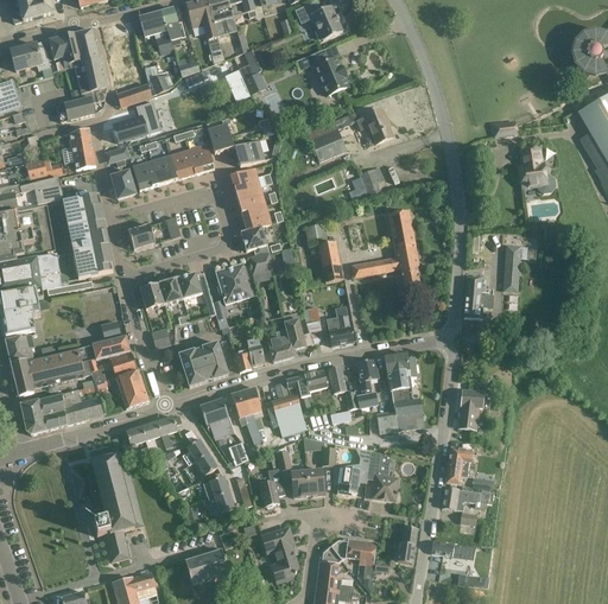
[(23,20),(38,17),(35,0),(8,0),(14,23),(23,20)]
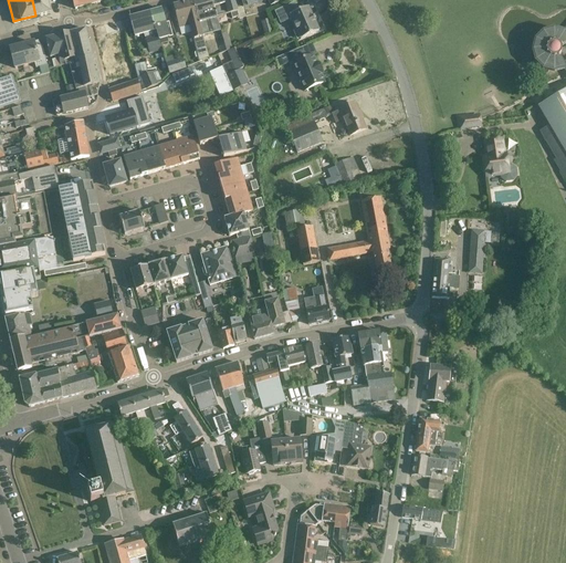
[(32,0),(35,16),(50,11),(46,0),(32,0)]
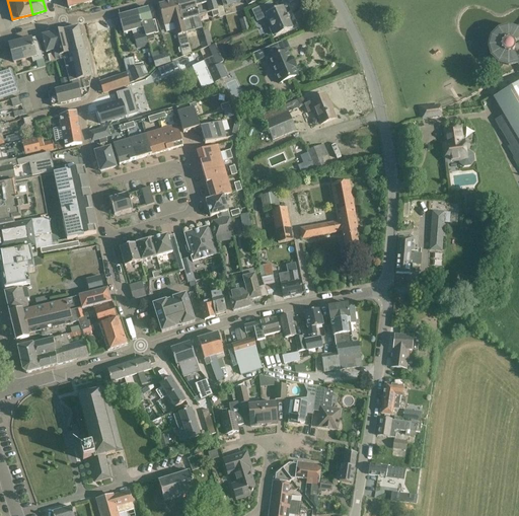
[(186,30),(186,29),(177,0),(168,0),(159,2),(165,23),(173,21),(176,33),(177,33),(179,44),(178,46),(179,50),(181,51),(182,52),(191,50),(186,31),(186,30)]
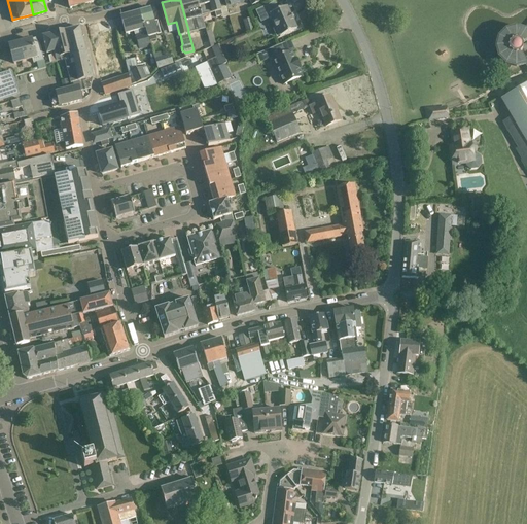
[(202,13),(198,0),(180,0),(188,30),(196,28),(192,16),(195,15),(199,28),(205,26),(202,13)]
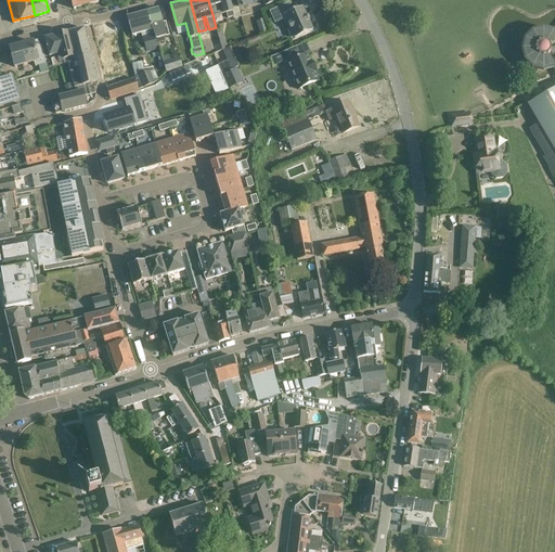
[(208,0),(213,14),(227,11),(228,15),(234,13),(234,15),(241,13),(237,4),(236,0),(208,0)]
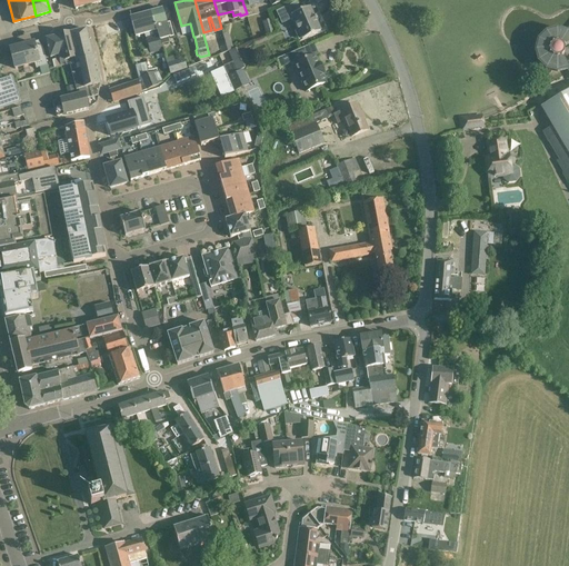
[(299,8),(296,0),(277,9),(282,20),(292,16),(298,28),(296,29),(299,36),(301,35),(302,37),(320,28),(309,3),(299,8)]
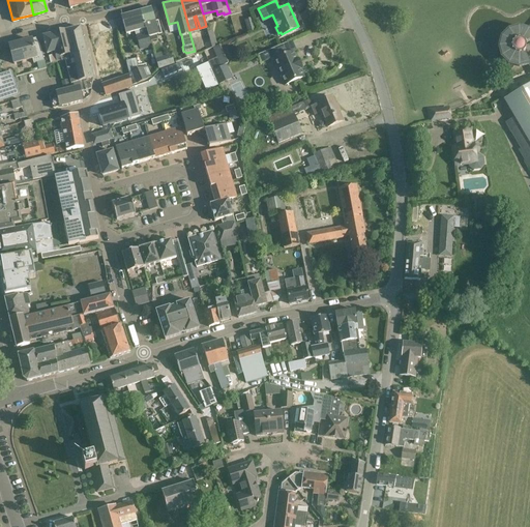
[(151,6),(142,8),(149,34),(158,31),(151,6)]
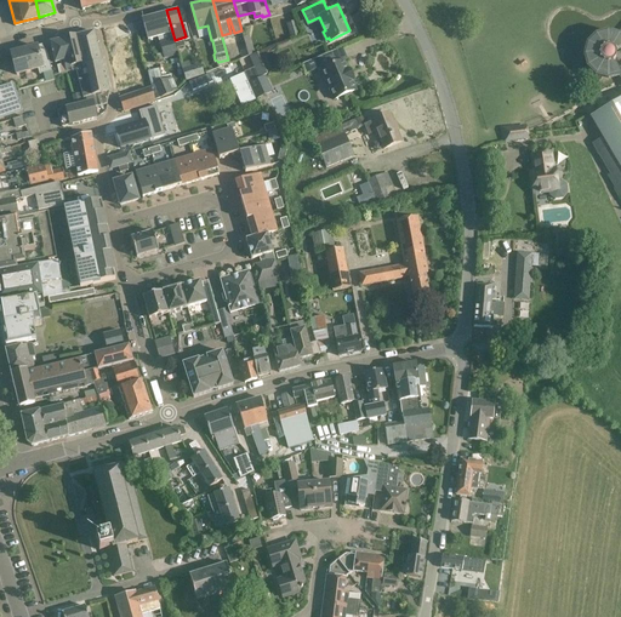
[(152,13),(142,17),(148,36),(158,34),(159,39),(161,49),(155,51),(158,57),(170,55),(177,52),(175,40),(166,10),(152,13)]
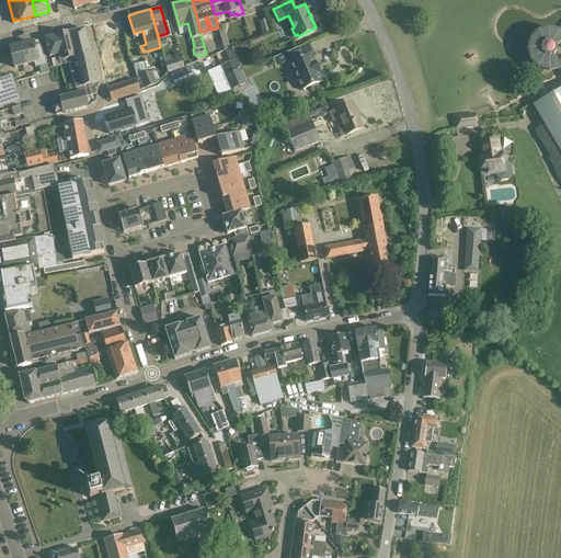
[(267,16),(259,19),(263,33),(272,30),(267,16)]
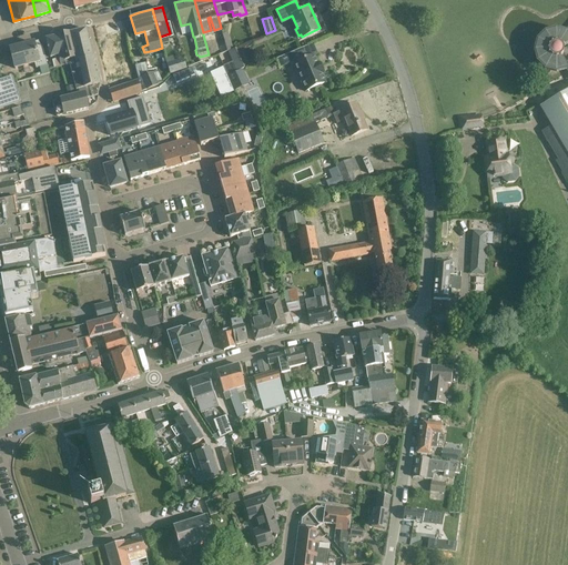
[(567,61),(563,52),(563,49),(563,44),(567,41),(567,30),(567,29),(555,26),(544,29),(536,37),(533,49),(536,60),(544,68),(556,71),(566,68),(567,70),(567,87),(539,104),(567,152),(567,61)]
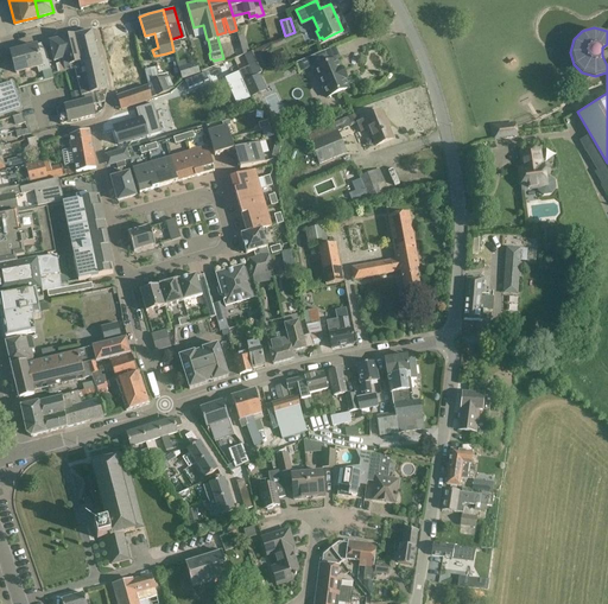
[(100,58),(92,29),(73,33),(82,63),(81,63),(74,65),(81,94),(90,91),(93,101),(105,99),(107,87),(108,87),(101,58),(100,58)]
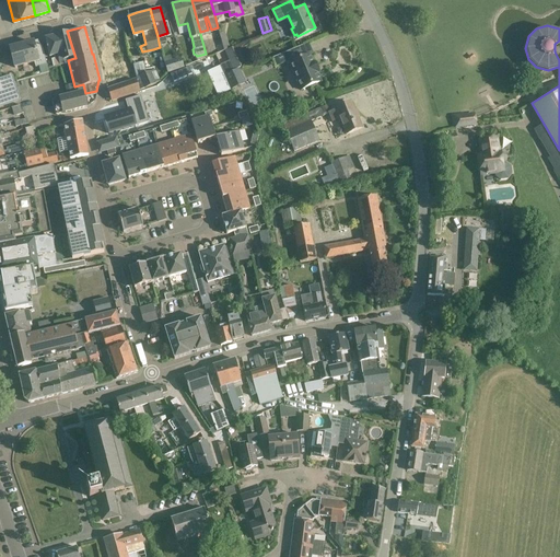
[(222,41),(223,47),(230,45),(224,30),(219,32),(222,41)]
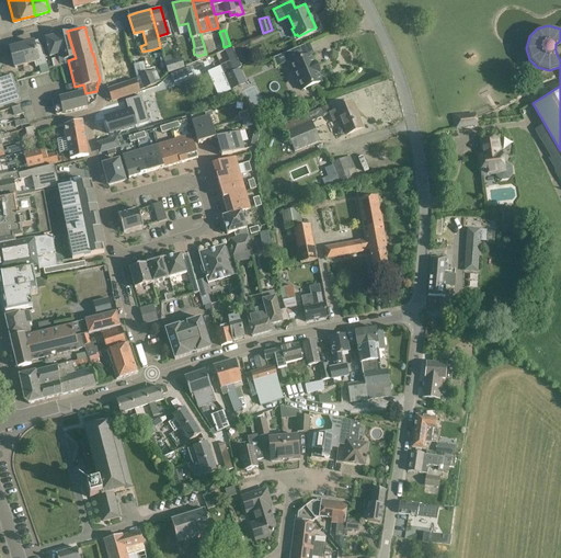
[(76,58),(67,31),(56,33),(64,58),(73,56),(75,58),(76,58)]
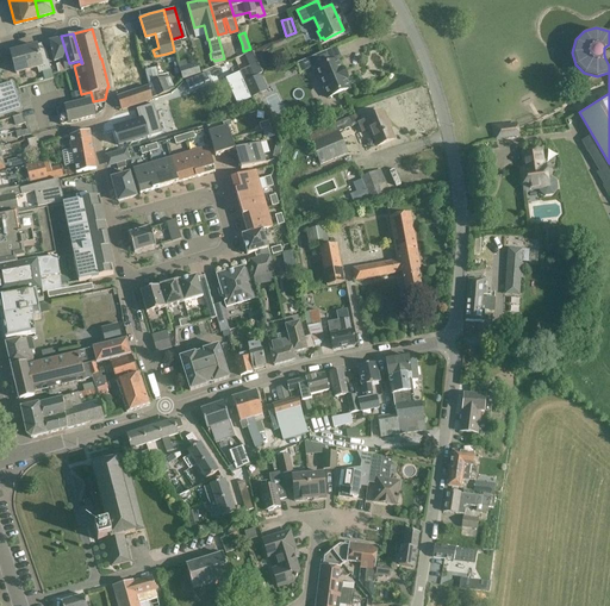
[(69,63),(61,36),(49,39),(54,58),(62,56),(64,68),(70,67),(69,63)]
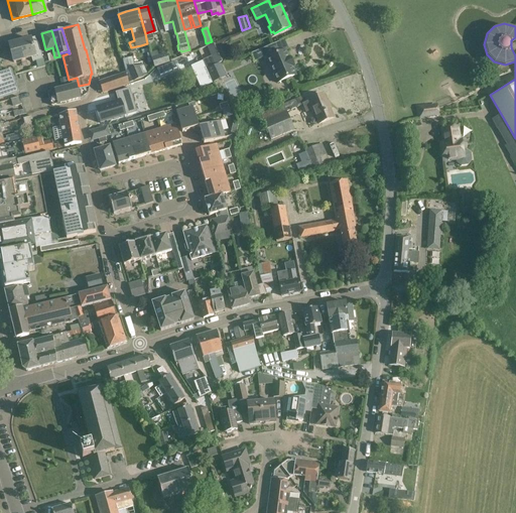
[(44,63),(43,56),(39,41),(35,36),(35,34),(8,41),(13,59),(31,54),(32,59),(36,58),(37,66),(44,63)]
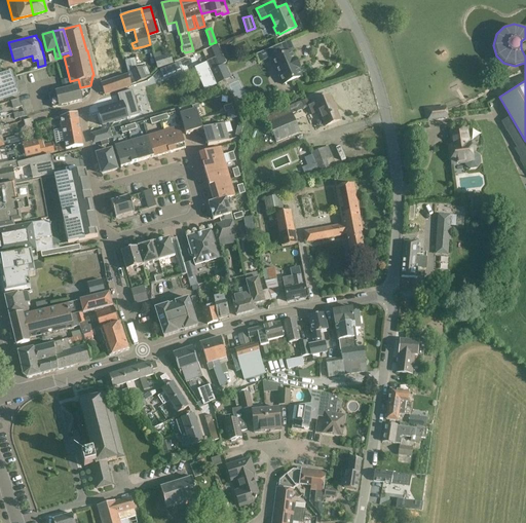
[(290,49),(286,39),(269,45),(273,57),(284,81),(301,74),(298,66),(300,65),(296,57),(294,57),(291,49),(290,49)]
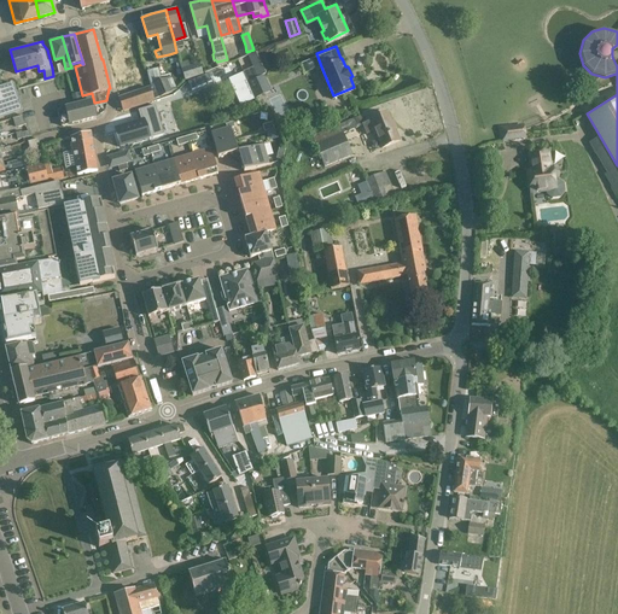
[(257,50),(248,54),(257,74),(267,69),(257,50)]
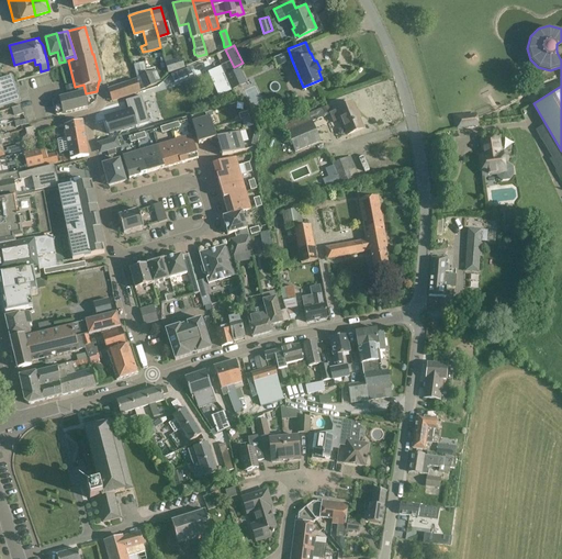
[(163,55),(164,58),(167,69),(184,65),(181,55),(172,57),(171,53),(163,55)]
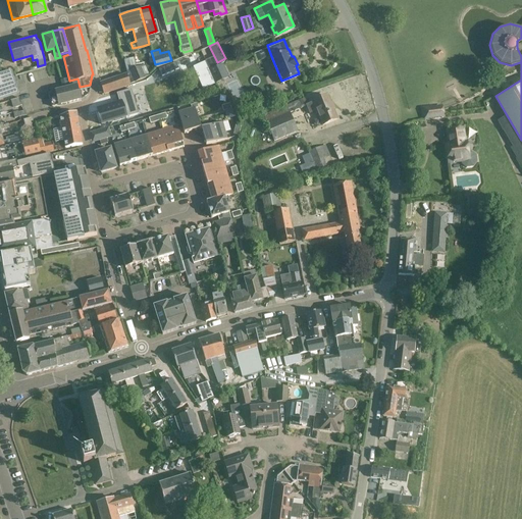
[(137,65),(134,55),(123,58),(126,70),(131,82),(146,78),(145,75),(150,74),(149,71),(145,62),(137,65)]
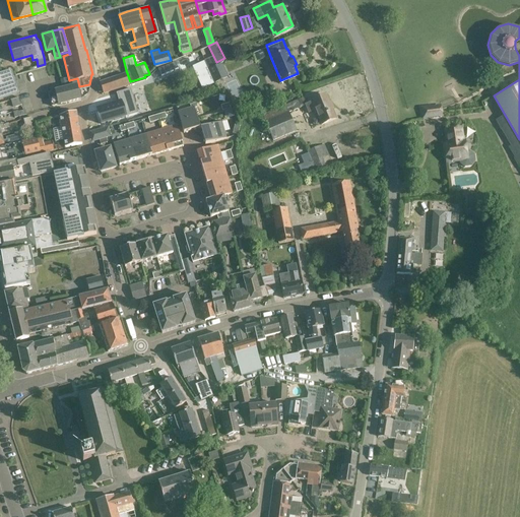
[(175,60),(158,67),(161,73),(178,66),(175,60)]
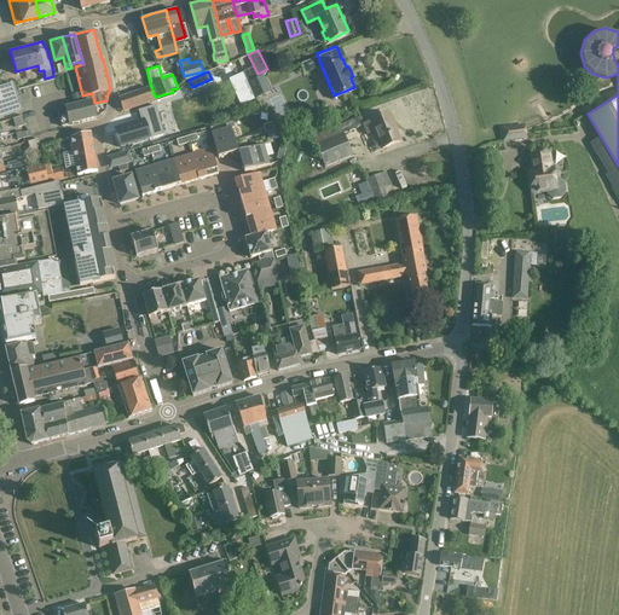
[(0,83),(0,114),(22,106),(12,80),(0,83)]
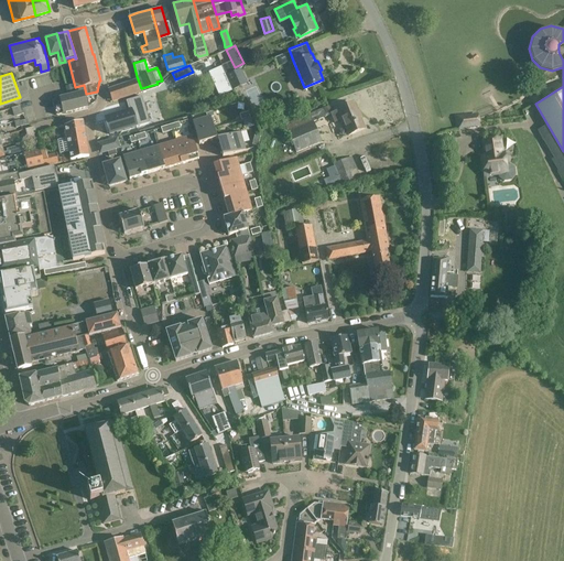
[(137,77),(108,87),(111,98),(140,89),(137,77)]
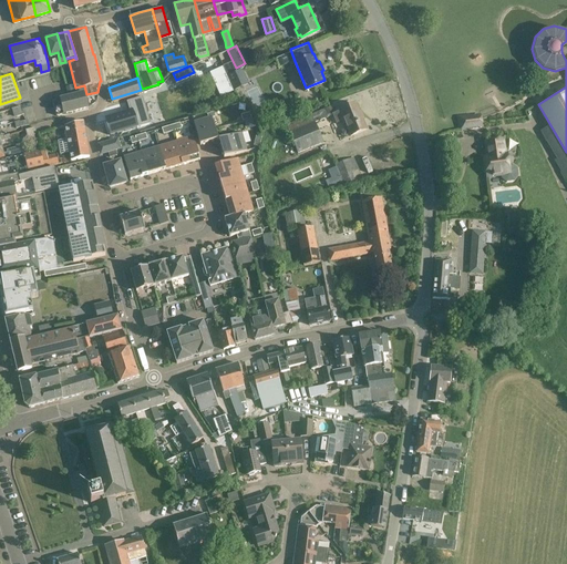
[(57,113),(64,111),(88,105),(83,90),(60,96),(60,95),(52,98),(57,113)]
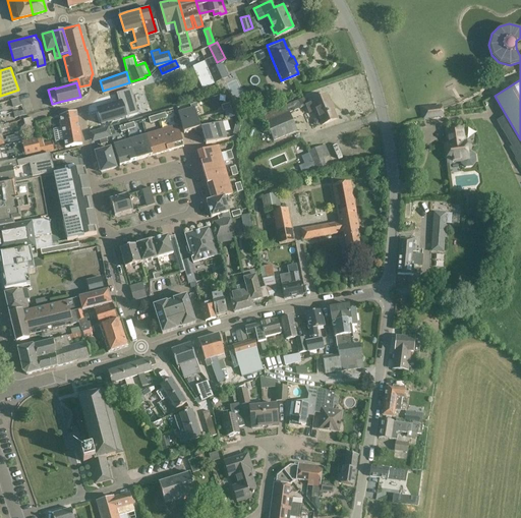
[(105,108),(98,110),(102,122),(126,115),(125,114),(129,113),(129,112),(137,110),(132,97),(133,96),(132,94),(133,94),(131,87),(116,91),(117,92),(118,92),(120,100),(119,100),(108,103),(104,105),(105,108)]
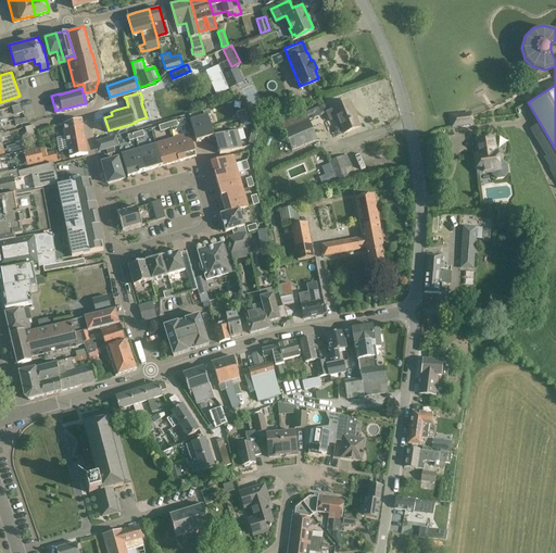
[(350,100),(327,109),(330,117),(337,115),(343,130),(359,124),(355,115),(352,107),(350,100)]
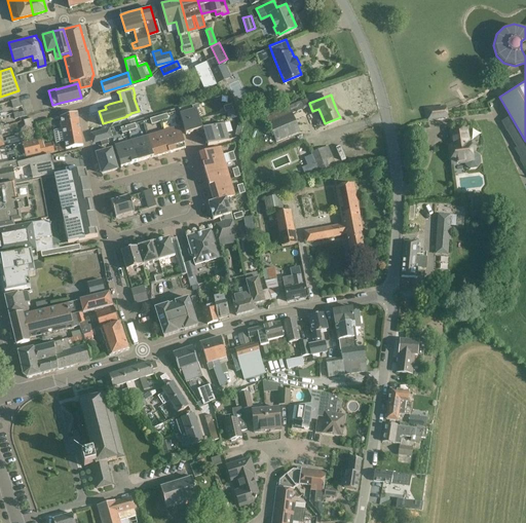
[(20,96),(11,99),(13,107),(22,104),(20,96)]
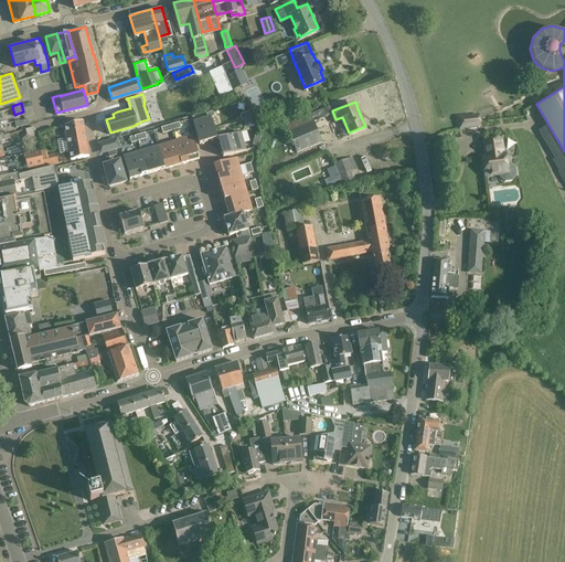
[(285,122),(288,129),(296,150),(322,139),(313,118),(331,112),(328,104),(285,122)]
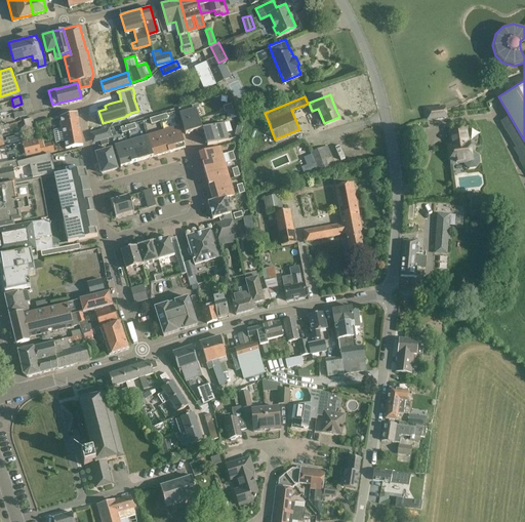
[(184,130),(201,125),(195,107),(199,106),(198,102),(192,104),(192,106),(178,111),(184,130)]
